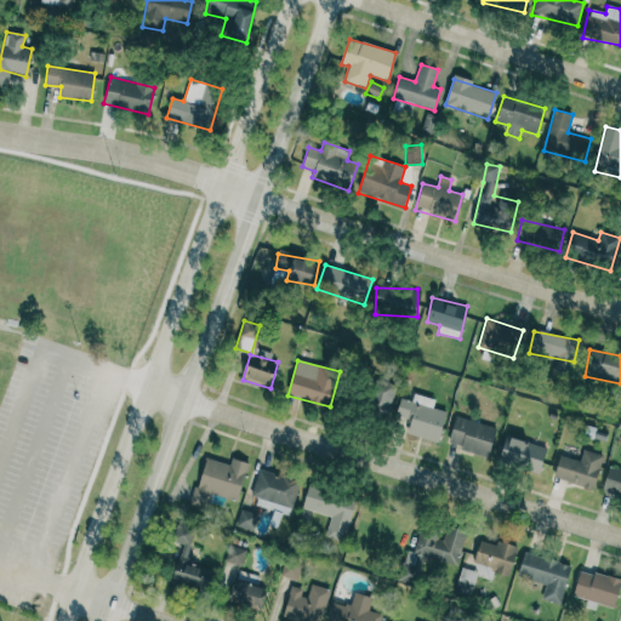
[(393,387),(374,385),(369,416),(388,419),(393,387)]
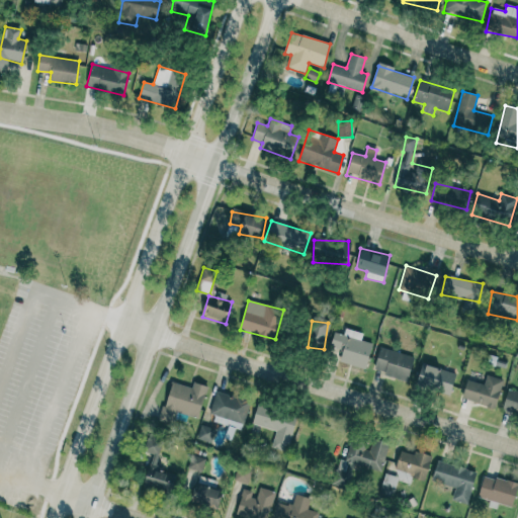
[(339,362),(365,369),(372,343),(360,340),(362,334),(345,329),(344,335),(334,332),(330,347),(342,350),(339,362)]
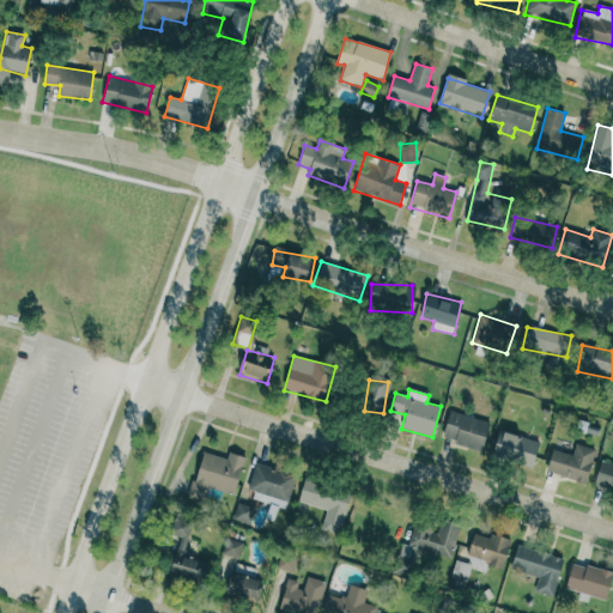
[(491,423),(450,411),(442,439),(483,451),(491,423)]
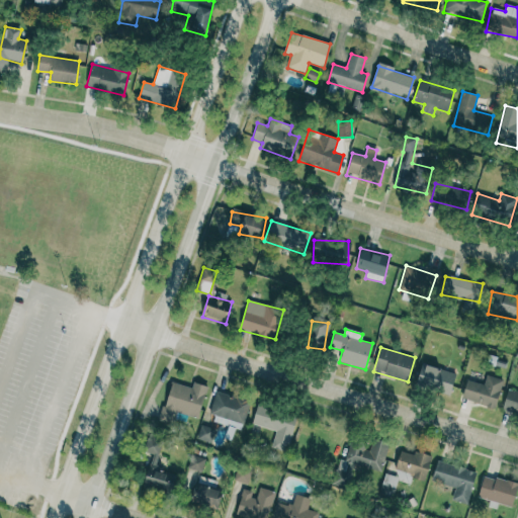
[(417,385),(449,396),(456,374),(424,363),(417,385)]
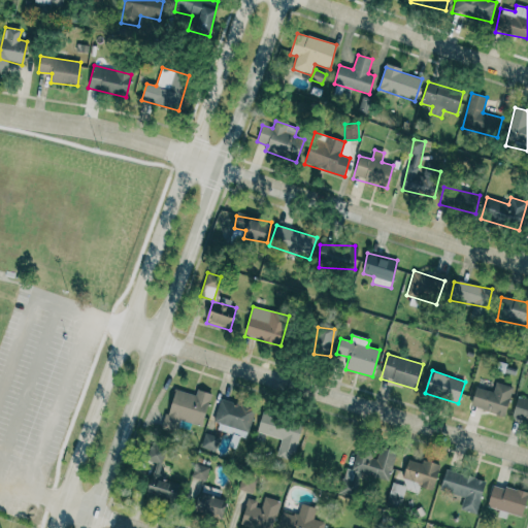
[(494,391),(475,388),(471,408),(505,416),(512,386),(495,383),(494,391)]
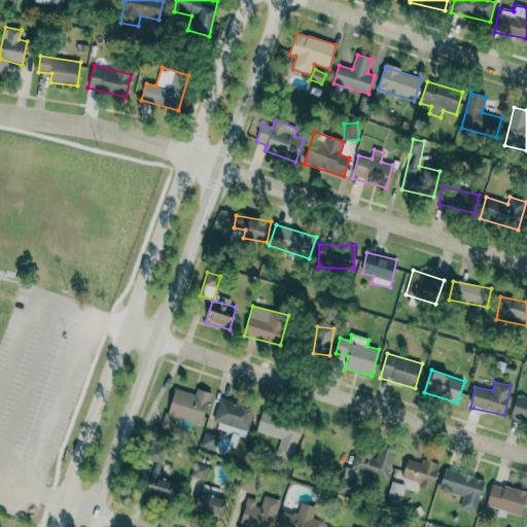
[(201,425),(211,393),(197,389),(196,394),(174,388),(163,428),(175,432),(178,419),(201,425)]
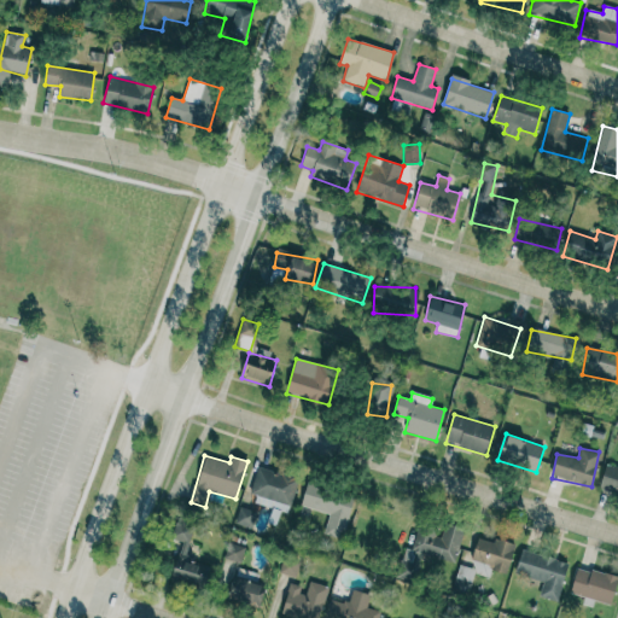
[(617,467),(606,464),(599,489),(617,493),(617,467)]
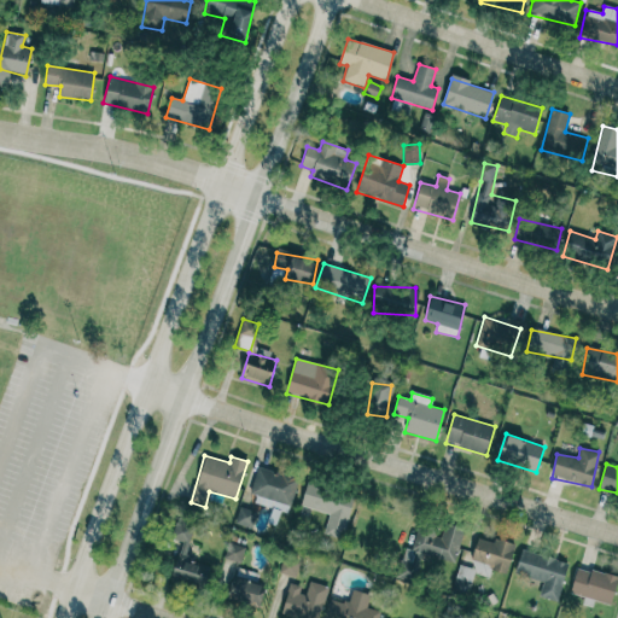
[(273,505),(272,512),(289,517),(298,477),(257,467),(249,500),(273,505)]
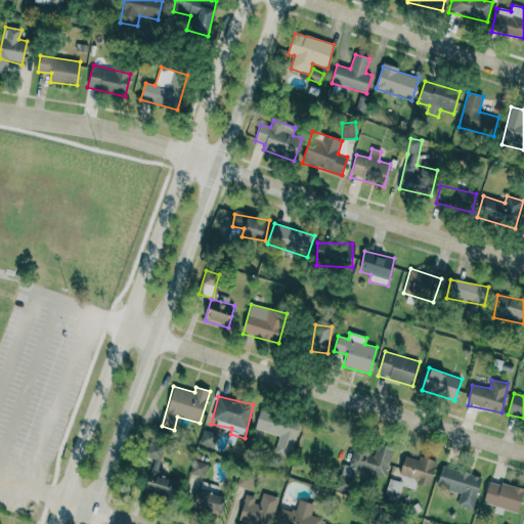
[(255,429),(279,436),(274,452),(291,457),(301,422),(260,409),(255,429)]
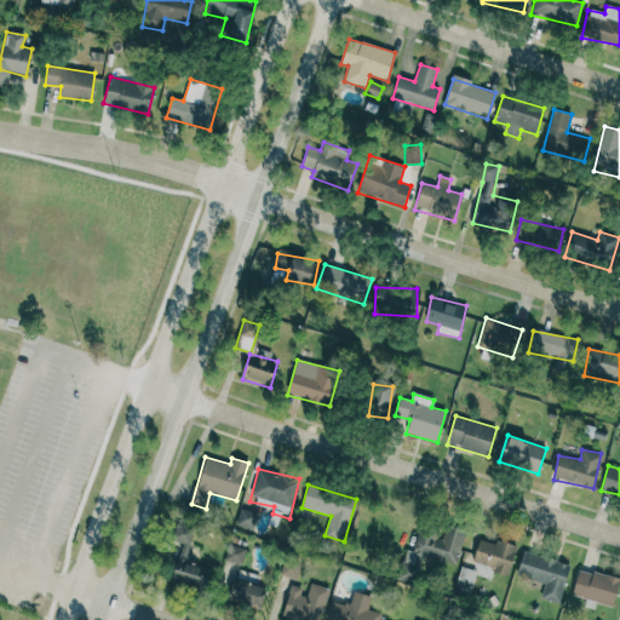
[(258,514),(240,509),(235,526),(252,530),(258,514)]
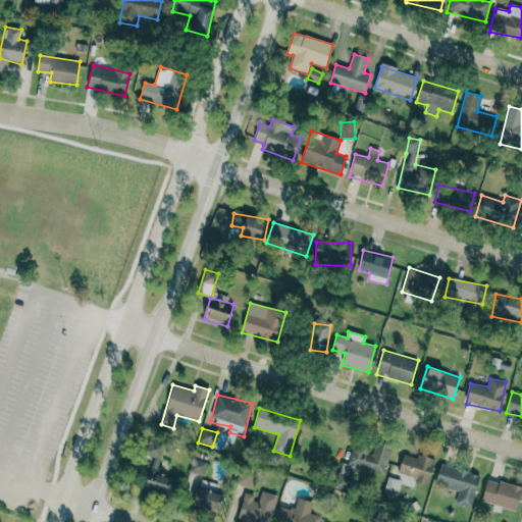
[(173,498),(178,480),(155,474),(163,445),(148,440),(145,455),(152,457),(144,490),(173,498)]
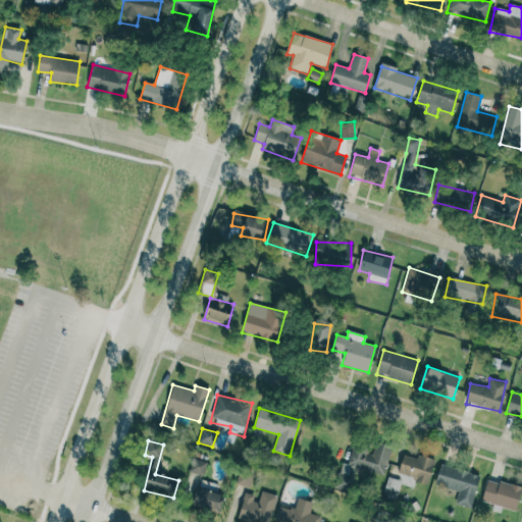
[(347,466),(382,478),(393,449),(375,442),(372,453),(353,447),(347,466)]
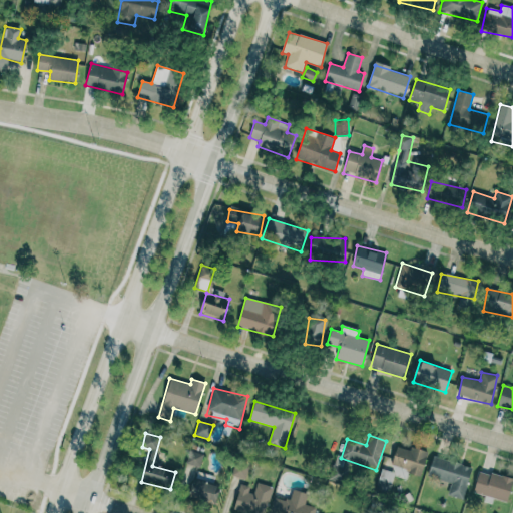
[(428,452),(410,446),(409,450),(397,446),(390,466),(395,468),(393,475),(406,479),(408,472),(420,476),(428,452)]
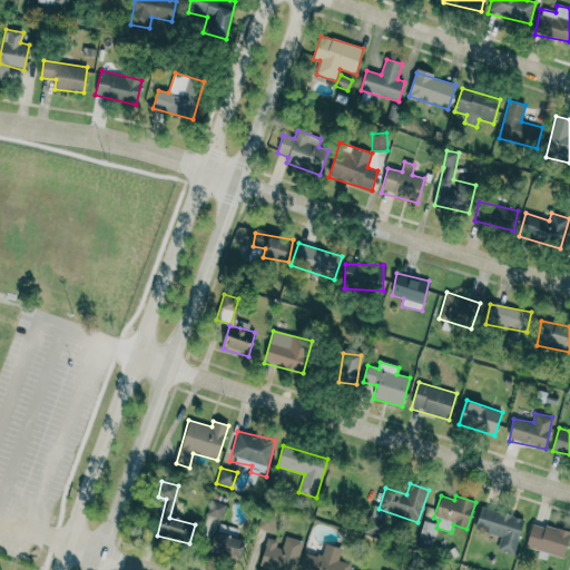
[(223,519),(226,504),(209,501),(207,516),(223,519)]
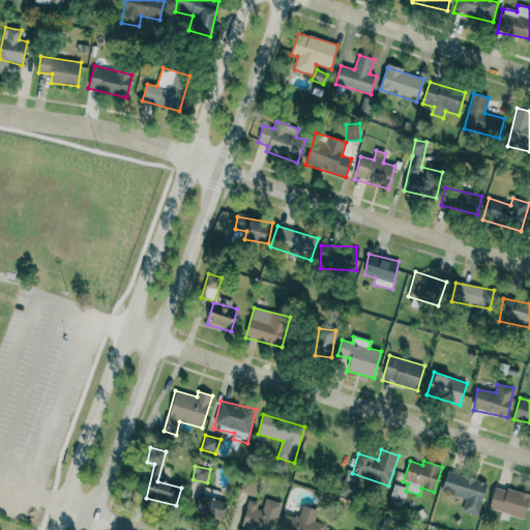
[(441,492),(466,498),(462,511),(478,516),(488,482),(446,472),(441,492)]
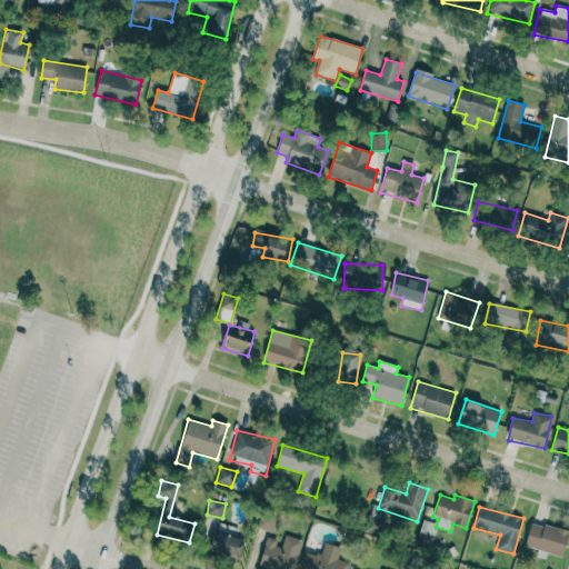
[(275,519),(259,516),(258,528),(272,531),(275,519)]
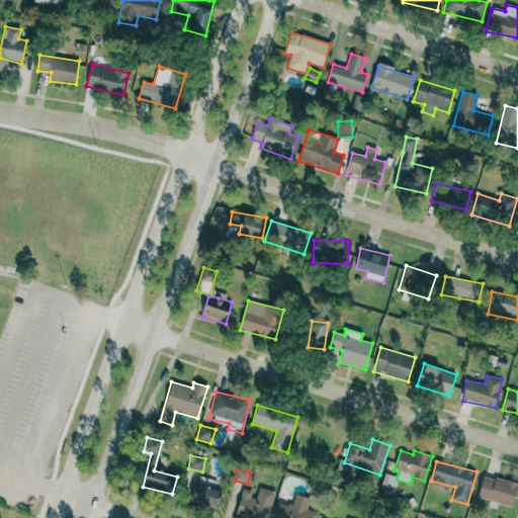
[(347,489),(351,473),(335,469),(331,485),(347,489)]
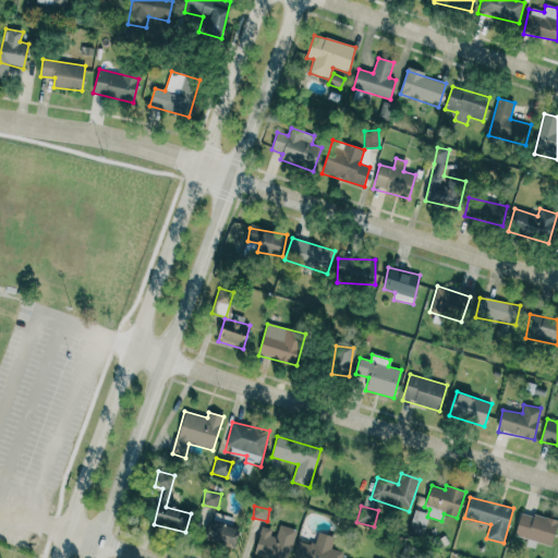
[(552,545),(557,521),(521,512),(514,536),(552,545)]
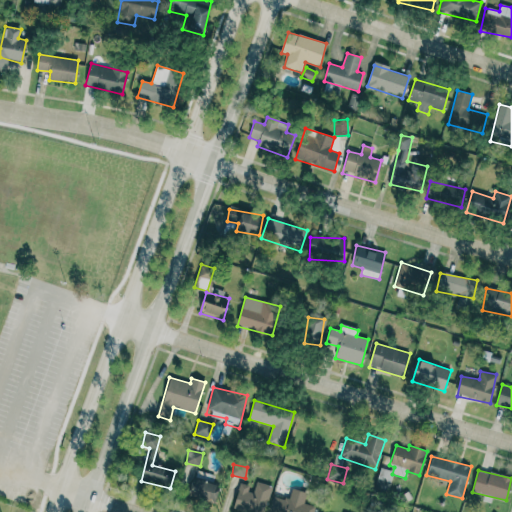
[(233,509),(244,511),(264,511),(271,485),(254,481),(253,487),(240,483),(233,509)]
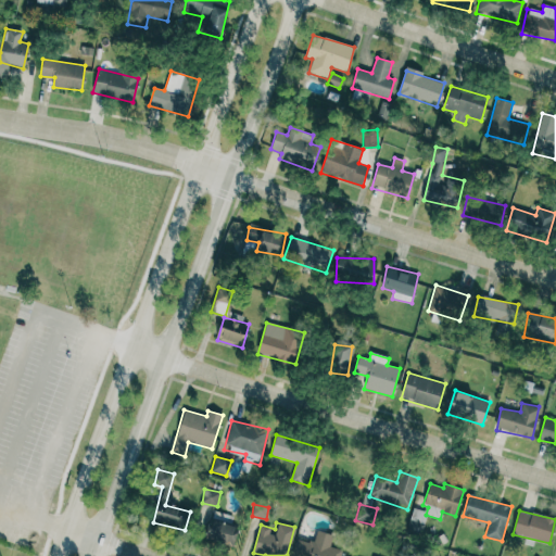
[(340,555),(342,551),(329,546),(333,535),(317,530),(313,543),(299,538),(291,555),(340,555)]
